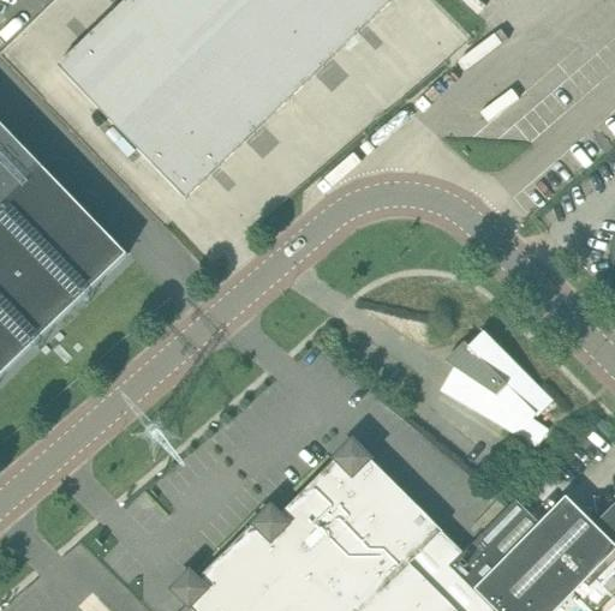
[(123,0),(57,64),(185,197),(390,0),(123,0)]
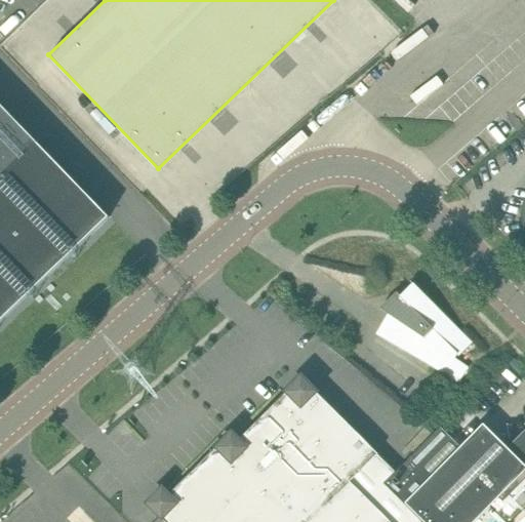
[(0,320),(109,215),(0,103),(0,320)]
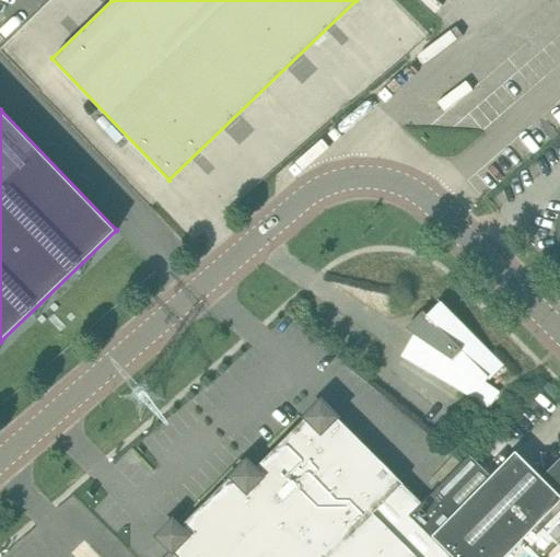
[(489,376),(502,361),(440,300),(426,314),(421,310),(404,327),(416,335),(406,350),(487,404),(500,389),(486,380),(488,376),(489,376)]
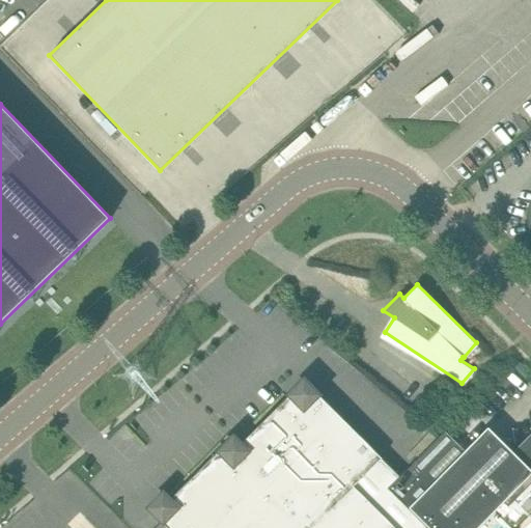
[(164,493),(148,507),(169,527),(424,527),(427,526),(392,491),(375,507),(354,485),(382,457),(304,380),(241,443),(233,436),(171,500),(164,493)]
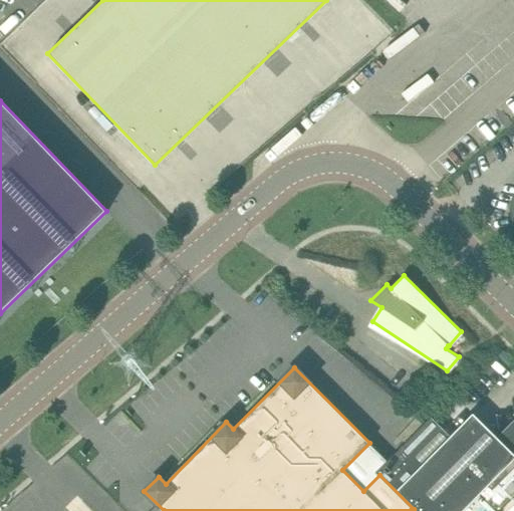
[(431,416),(376,472),(379,475),(414,509),(415,510),(462,510),(479,494),(496,510),(497,510),(506,502),(513,494),(513,421),(511,424),(513,427),(500,441),(473,414),(451,436),(431,416)]
